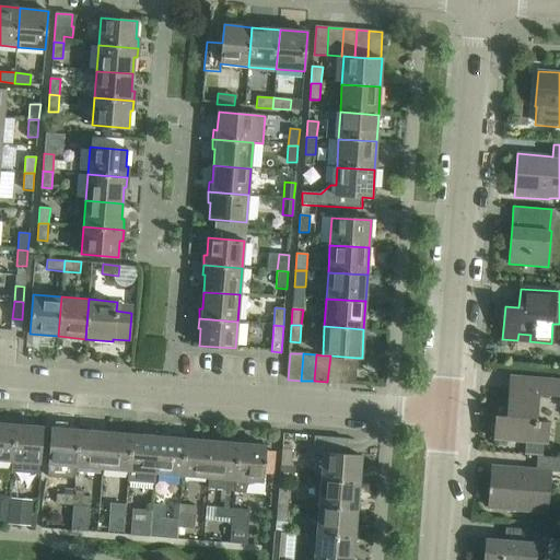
[(330,356),(327,382),(341,383),(343,357),(330,356)]
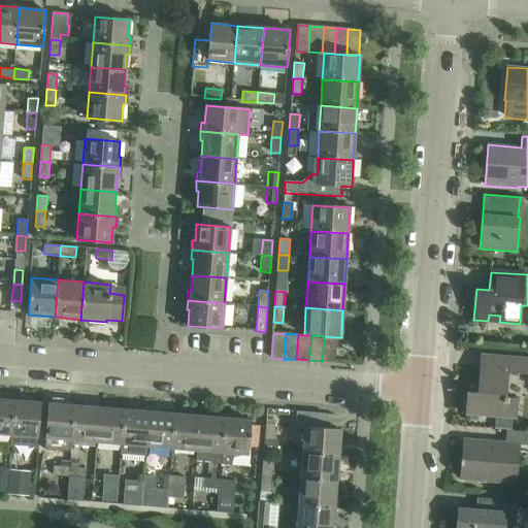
[(324,336),(322,361),(335,362),(336,337),(324,336)]
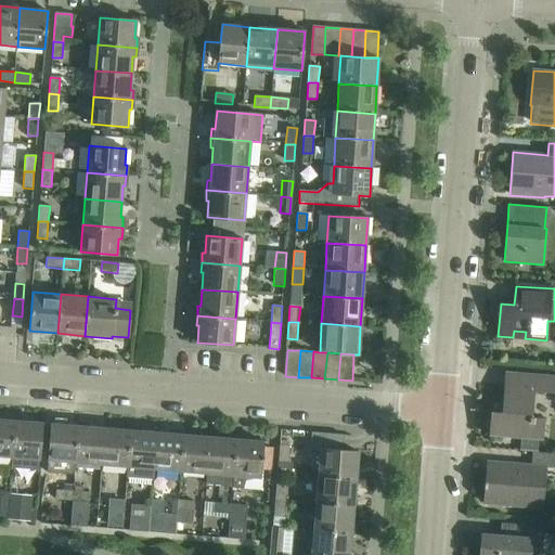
[(520,438),(519,450),(538,452),(539,440),(542,440),(544,418),(532,417),(534,391),(554,394),(554,375),(505,372),(502,413),(491,412),(489,436),(520,438)]
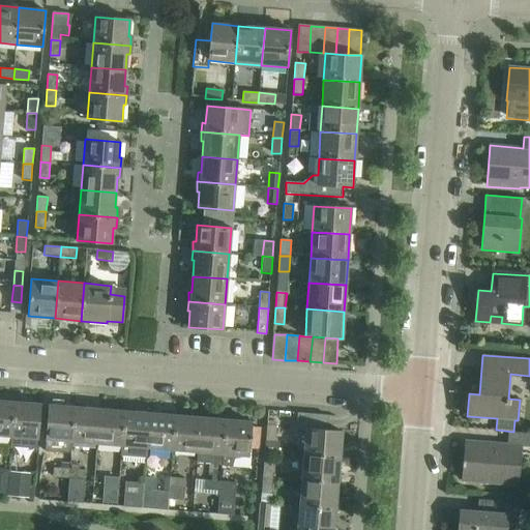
[(0,400),(0,435),(11,437),(15,399),(5,398),(5,401),(0,400)]
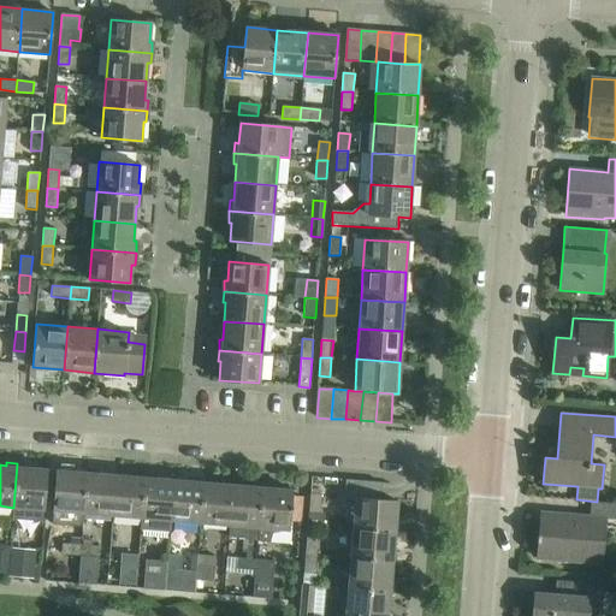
[(17,463),(13,508),(15,508),(13,519),(43,521),(43,510),(47,469),(29,468),(29,465),(17,463)]
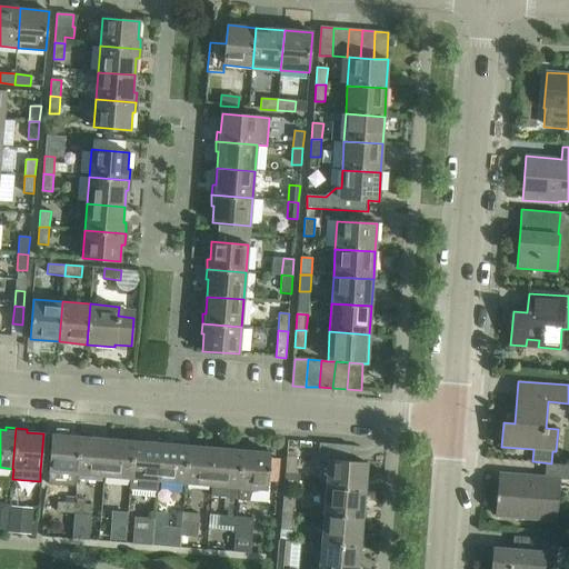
[(52,435),(49,471),(63,472),(63,475),(62,485),(76,486),(77,476),(77,473),(80,435),(71,433),(71,437),(52,435)]
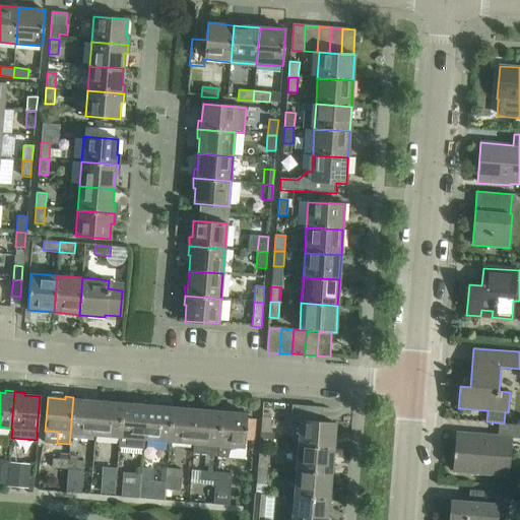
[(73,397),(70,433),(94,435),(98,401),(83,400),(83,398),(73,397)]
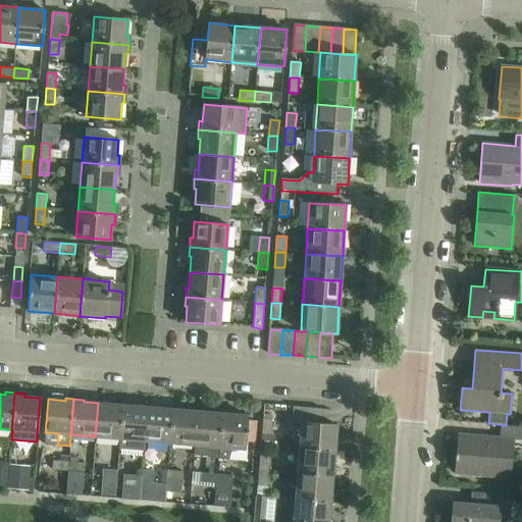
[(98,403),(95,436),(120,438),(123,402),(115,401),(114,404),(98,403)]
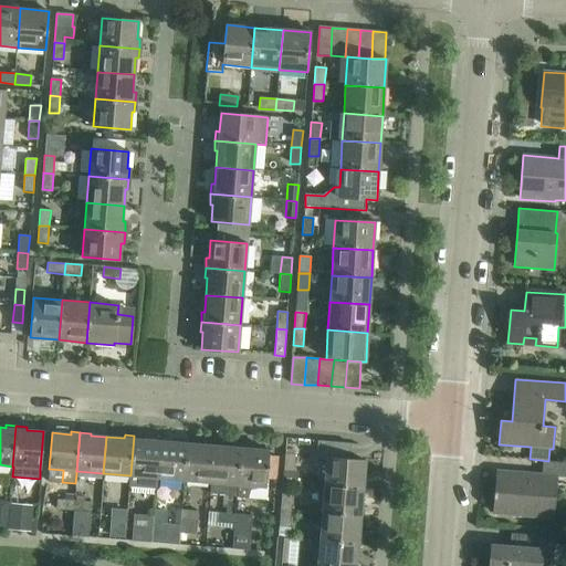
[(134,436),(130,475),(157,478),(160,441),(144,440),(145,437),(134,436)]
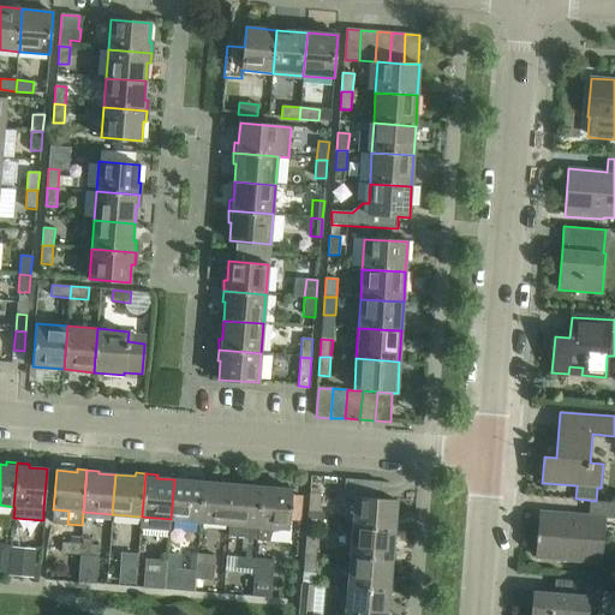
[(174,479),(171,519),(172,519),(201,521),(204,478),(193,478),(193,481),(174,479)]
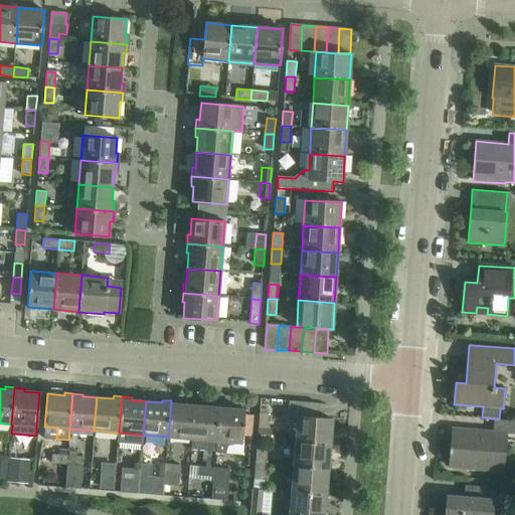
[(171,400),(168,437),(192,439),(195,405),(181,404),(181,401),(171,400)]
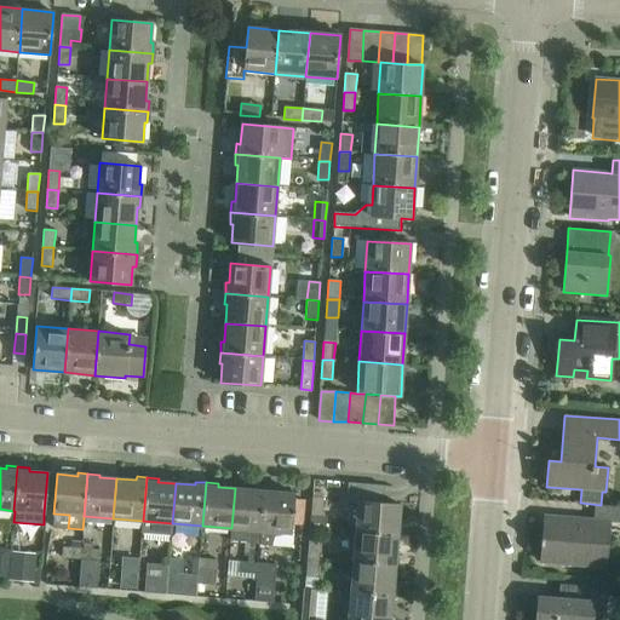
[(356,501),(354,532),(397,534),(400,505),(382,504),(384,486),(349,483),(348,501),(356,501)]
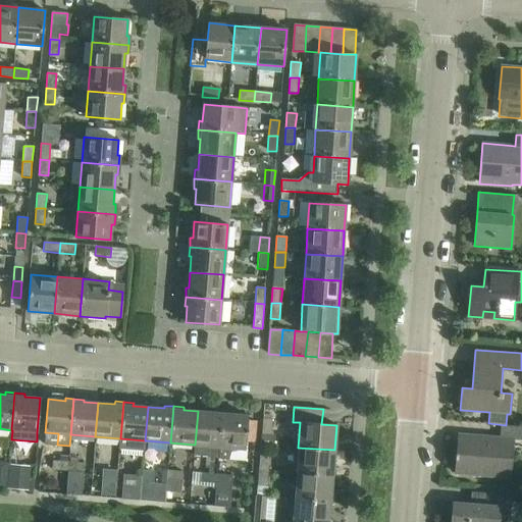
[(195,452),(195,455),(209,456),(210,447),(219,447),(222,410),(213,409),(213,412),(198,411),(195,445),(195,446),(195,452)]
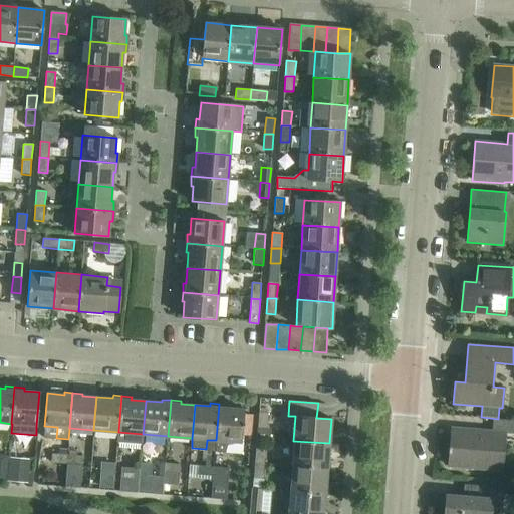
[(216,441),(215,452),(225,453),(227,445),(228,442),(228,441),(242,442),(242,441),(243,436),(251,437),(252,420),(253,413),(244,412),(245,409),(239,409),(229,408),(229,405),(219,404),(216,440),(216,441)]
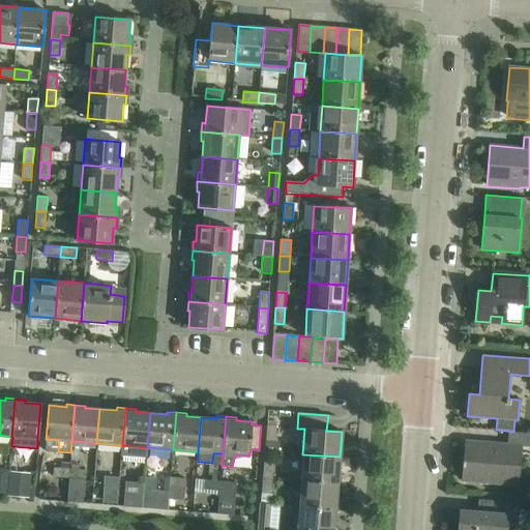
[(267,424),(265,441),(266,441),(266,447),(276,448),(277,440),(275,440),(276,425),(267,424)]
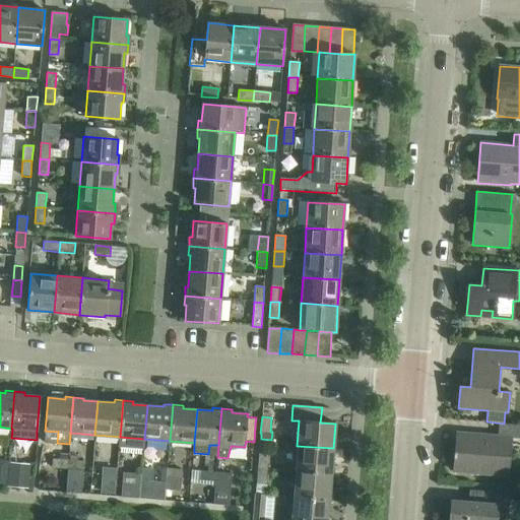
[(453,471),(509,476),(512,438),(519,438),(519,425),(499,424),(498,436),(457,433),(453,471)]
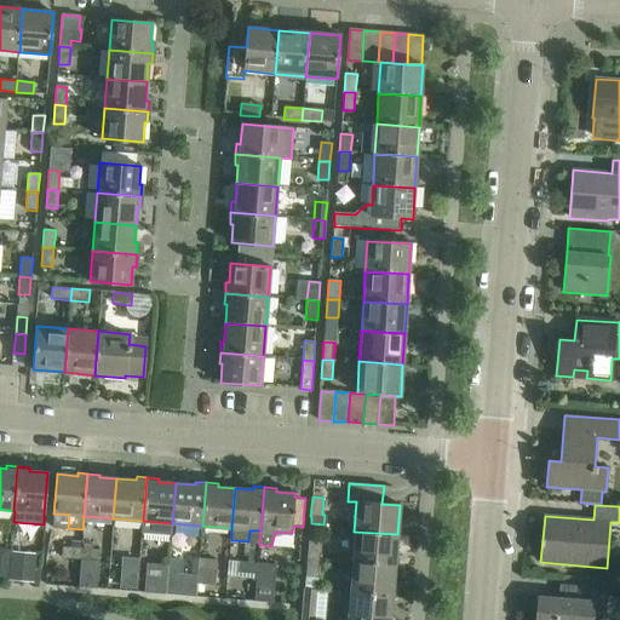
[(354,532),(351,562),(395,566),(397,534),(354,532)]
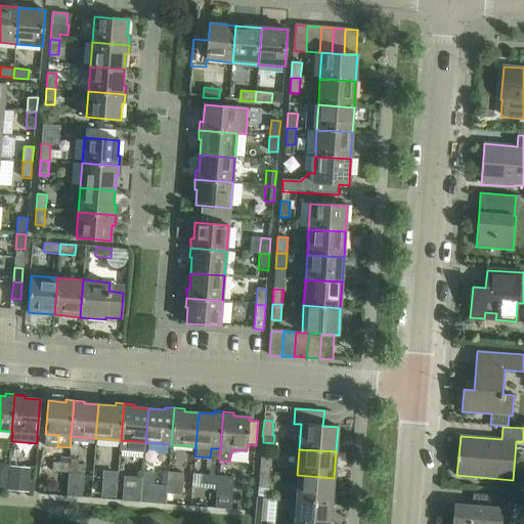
[(261,456),(259,472),(269,473),(270,457),(261,456)]
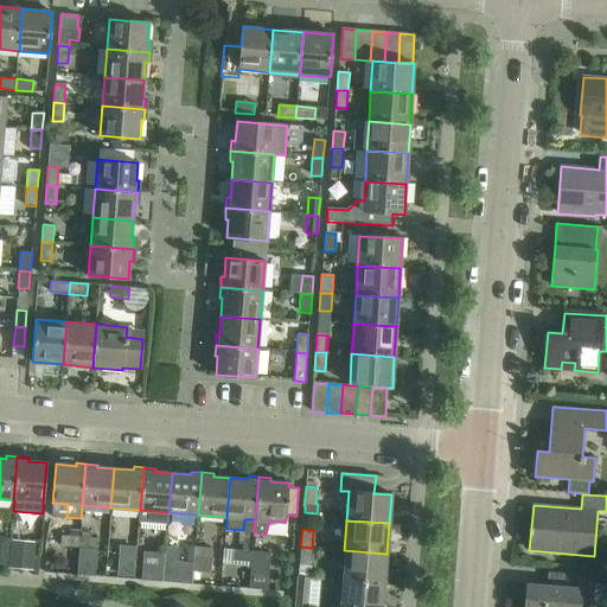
[(61,545),(78,548),(80,537),(62,536),(61,545)]
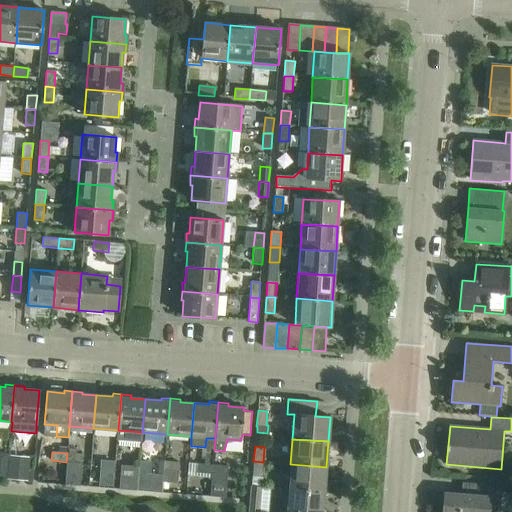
[(67,453),(66,462),(81,463),(82,454),(67,453)]
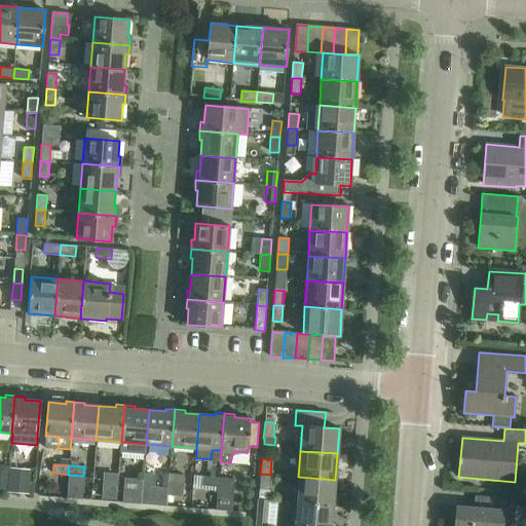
[(168,474),(167,483),(184,484),(184,475),(168,474)]
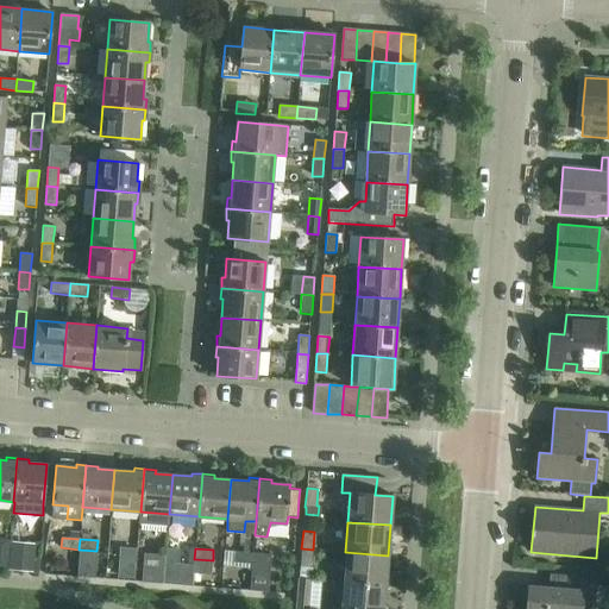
[(301,548),(300,566),(312,567),(313,550),(301,548)]
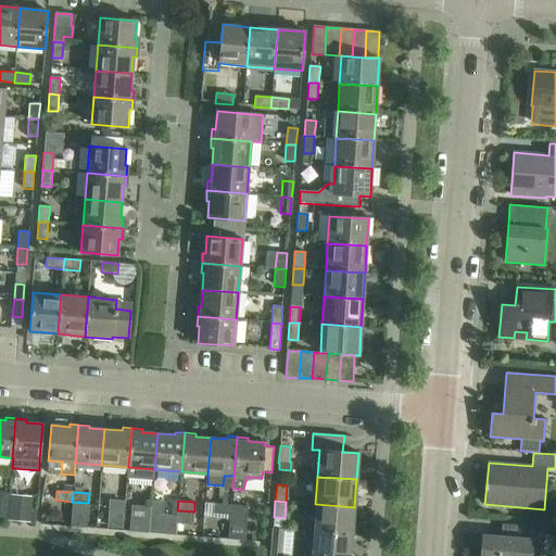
[(72,502),(70,526),(87,527),(89,503),(88,503),(72,502)]
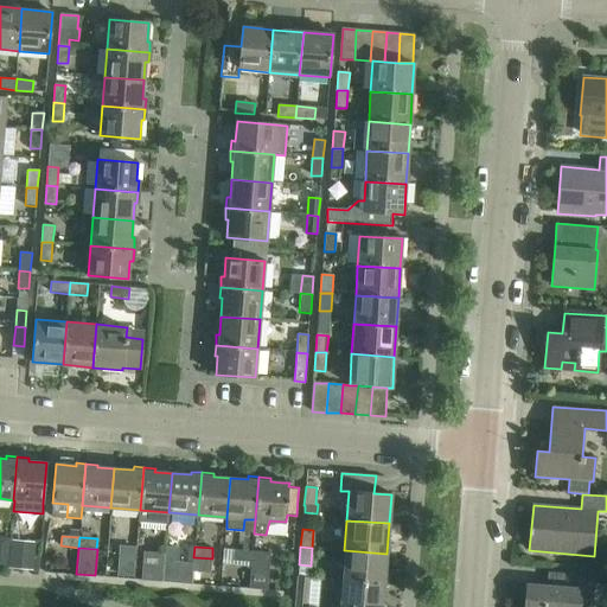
[(234,550),(234,561),(251,562),(253,551),(234,550)]
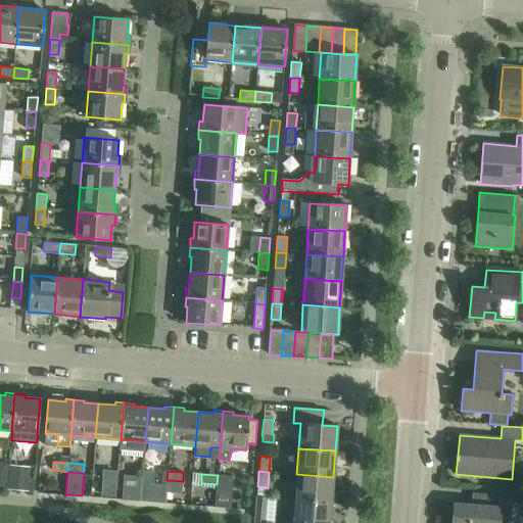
[(296,474),(294,500),(331,503),(333,477),(296,474)]
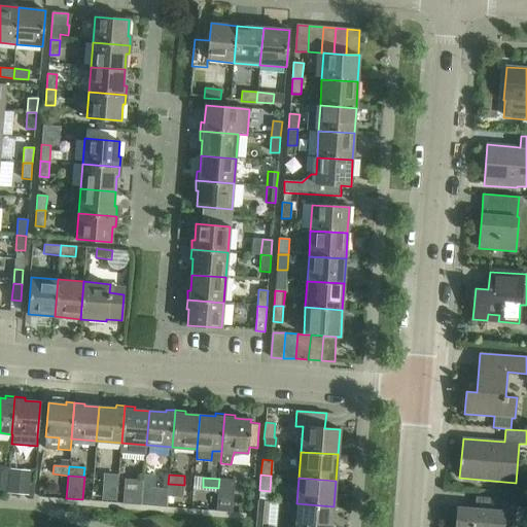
[(6,492),(6,493),(34,496),(35,482),(30,481),(7,479),(6,492)]
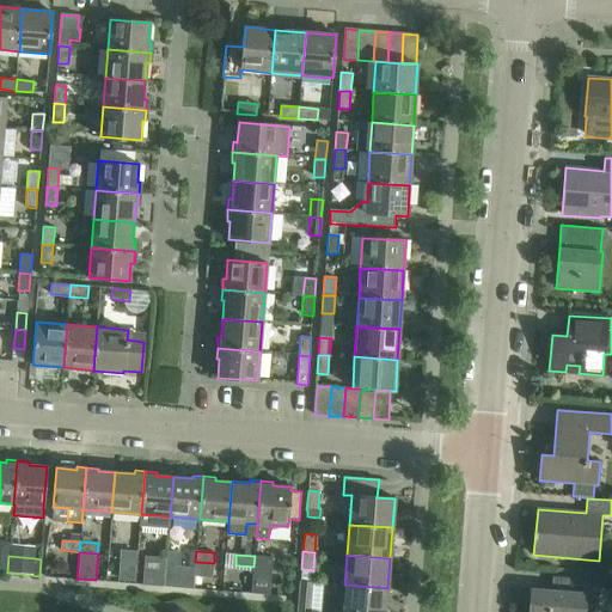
[(254,579),(252,594),(265,595),(270,597),(271,580),(271,575),(273,568),(273,557),(255,556),(254,567),(254,571),(254,574),(254,579)]
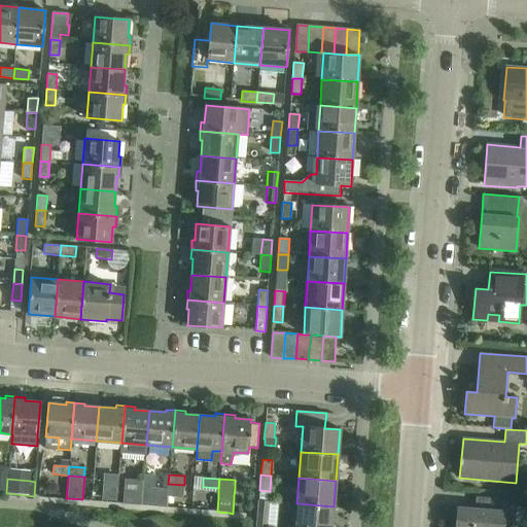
[(103,489),(102,500),(115,501),(116,490),(103,489)]
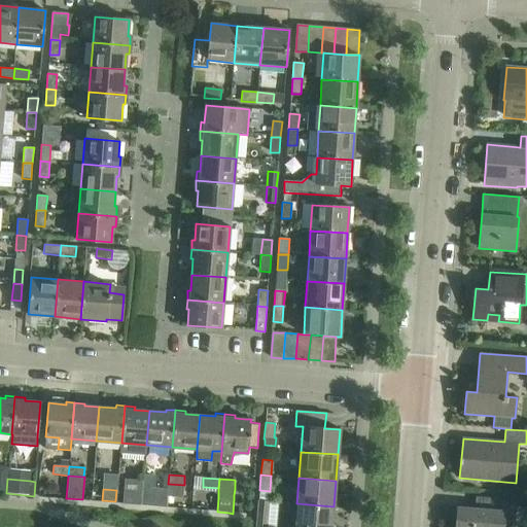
[(124,492),(123,503),(141,505),(142,494),(124,492)]
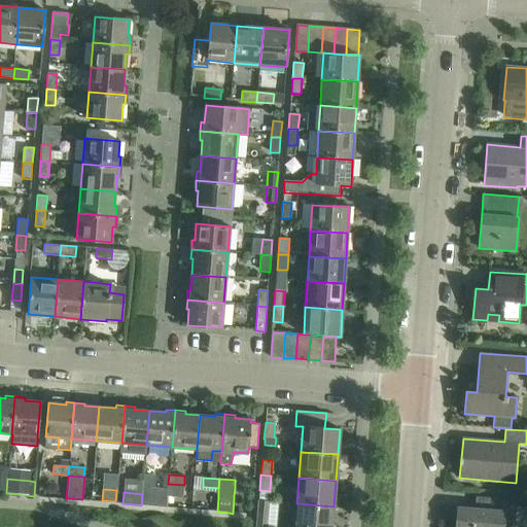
[(455,526),(503,526),(504,524),(516,525),(516,524),(523,524),(525,503),(517,502),(517,500),(476,497),(475,508),(457,507),(455,526)]
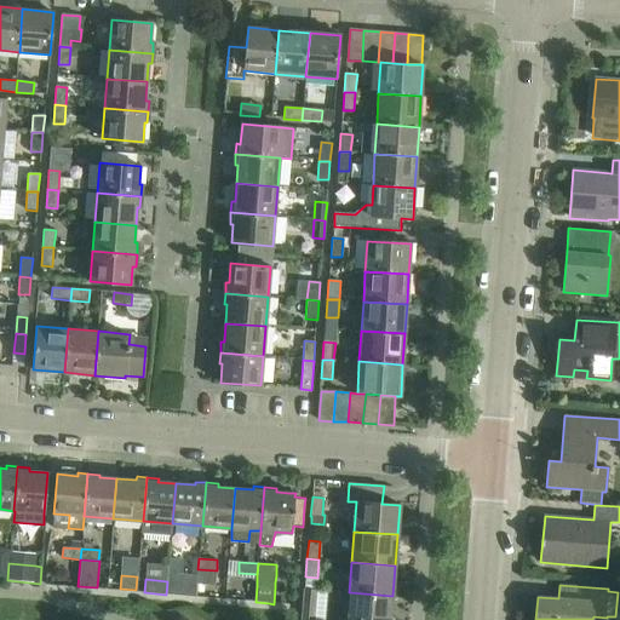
[(349,592),(346,619),(390,619),(392,596),(349,592)]
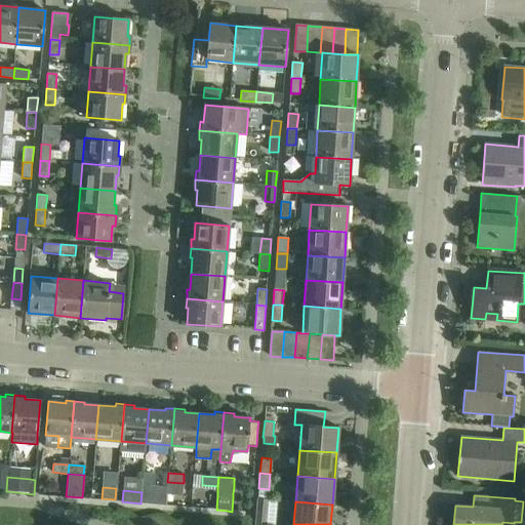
[(256,509),(255,524),(266,524),(267,510),(256,509)]
